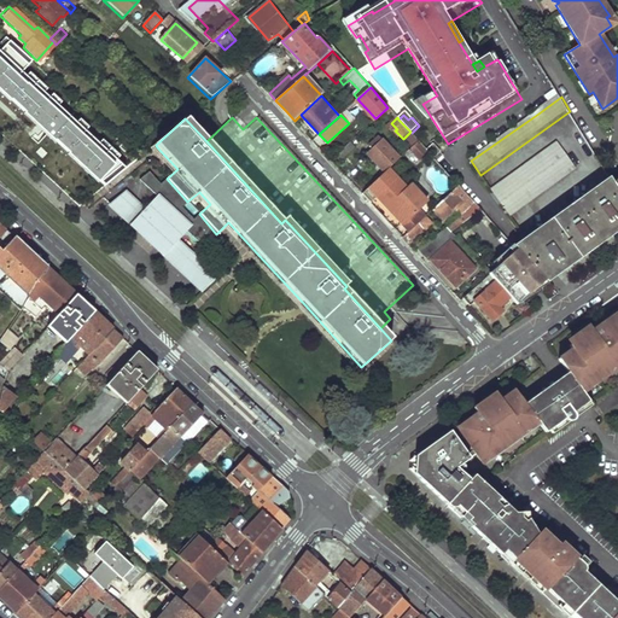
[(412,133),(410,132),(404,138),(413,147),(414,146),(419,141),(412,133)]
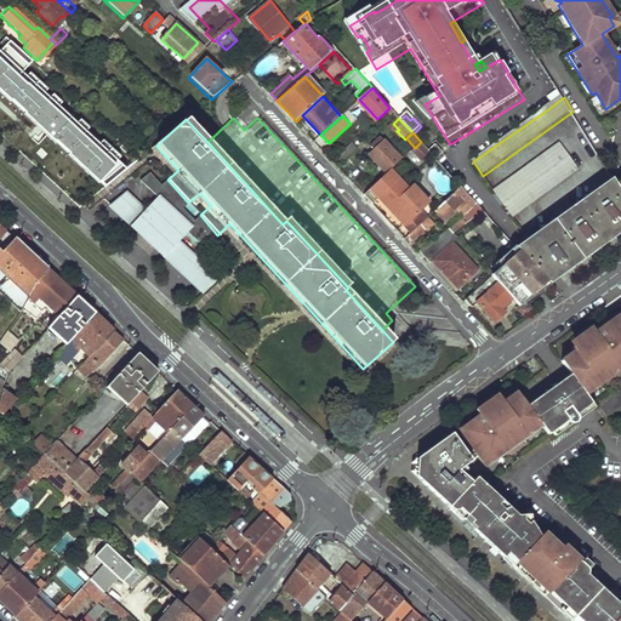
[(389,171),(402,159),(381,137),(372,146),(376,149),(385,159),(380,164),(388,172),(389,171)]
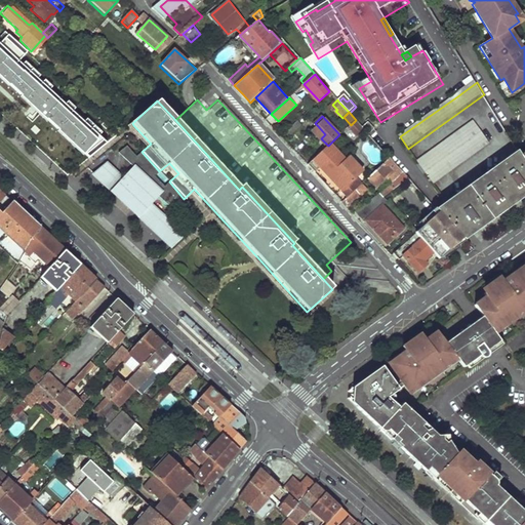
[(356,120),(352,124),(358,132),(363,128),(356,120)]
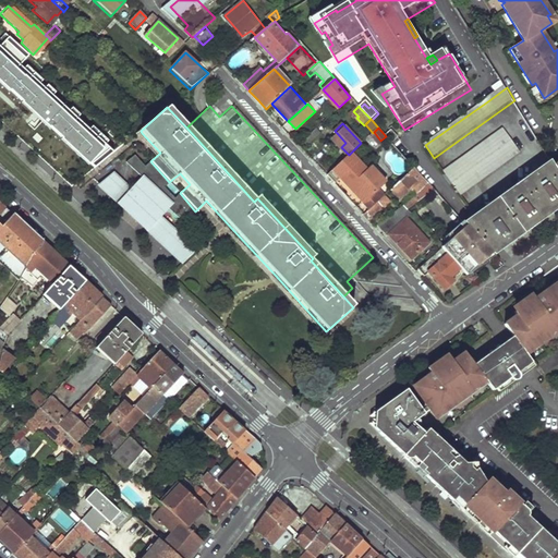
[(315,129),(303,140),(307,145),(319,134),(315,129)]
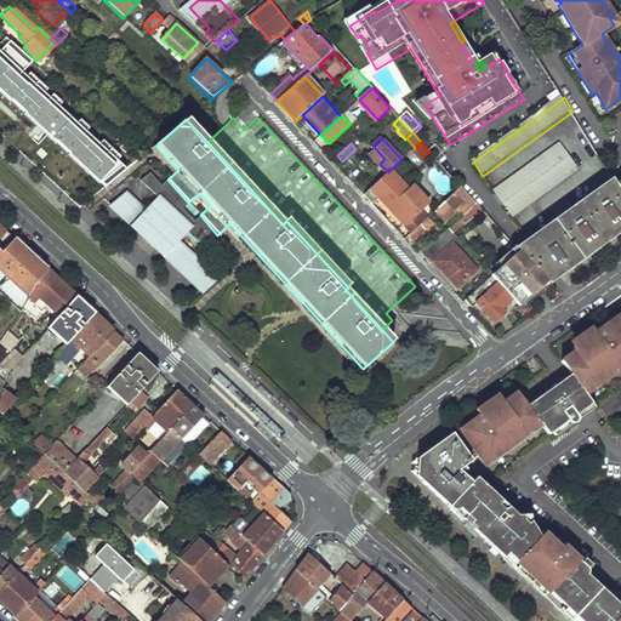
[(582,171),(564,144),(495,193),(514,220),(582,171)]
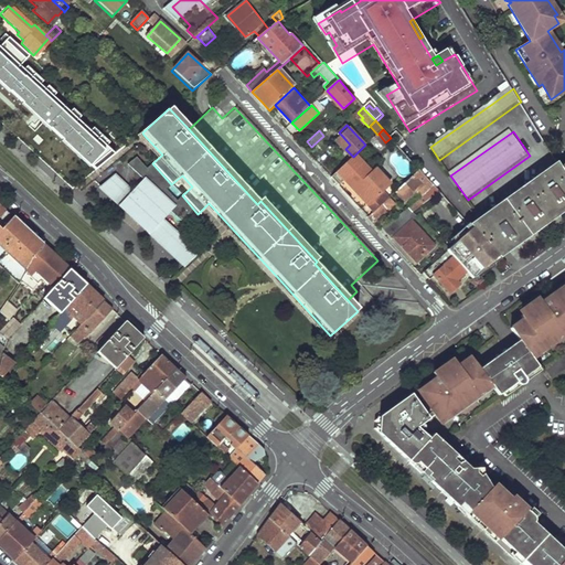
[(398,132),(392,138),(398,146),(405,140),(406,139),(398,132)]
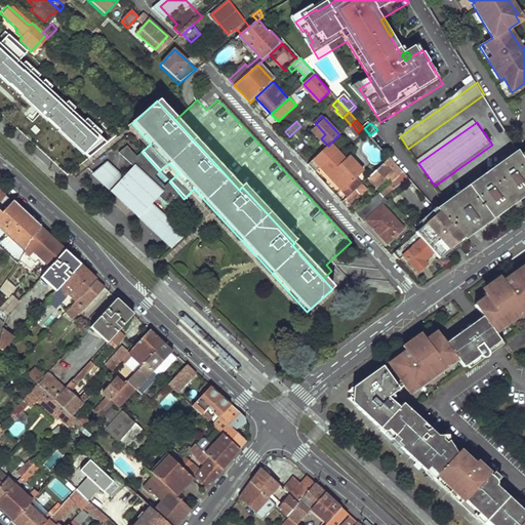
[(325,134),(318,126),(314,130),(321,138),(325,134)]
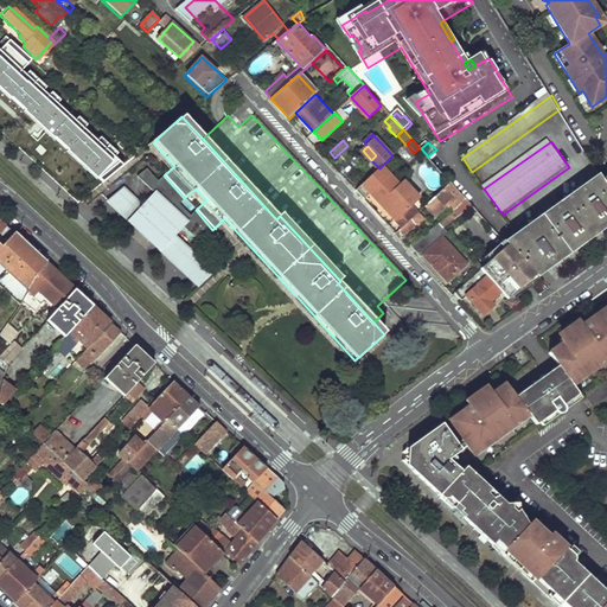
[(439,154),(435,151),(428,157),(432,161),(439,154)]
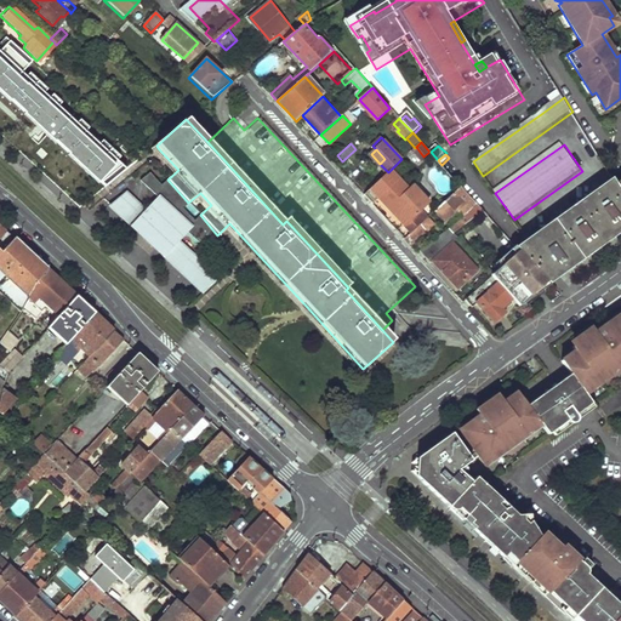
[(388,172),(364,194),(371,204),(379,198),(404,226),(412,217),(428,203),(411,186),(408,189),(389,171),(388,172)]
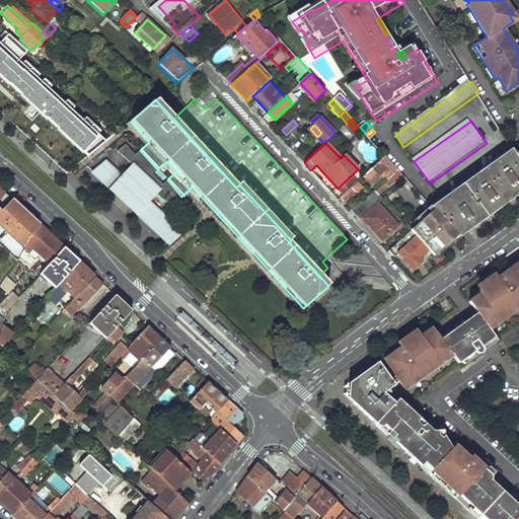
[(125,145),(117,152),(131,167),(124,174),(108,158),(97,167),(114,186),(116,183),(140,209),(138,211),(151,225),(162,215),(148,201),(150,199),(157,192),(166,202),(171,197),(176,201),(181,197),(167,179),(163,176),(165,175),(162,172),(161,173),(157,169),(140,150),(135,155),(125,145)]
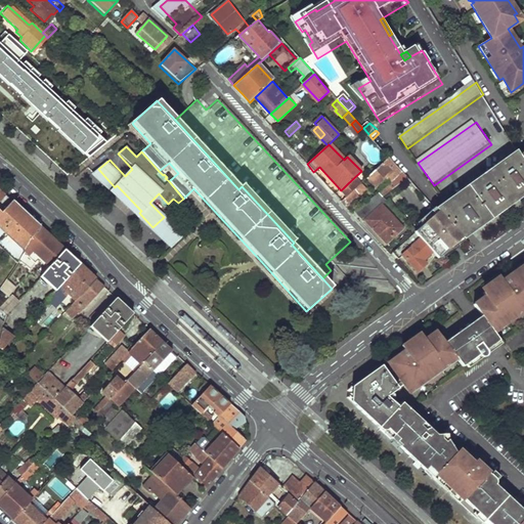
[(523,161),(521,156),(518,150),(511,156),(445,203),(441,205),(436,209),(463,239),(467,236),(523,197),(523,161)]
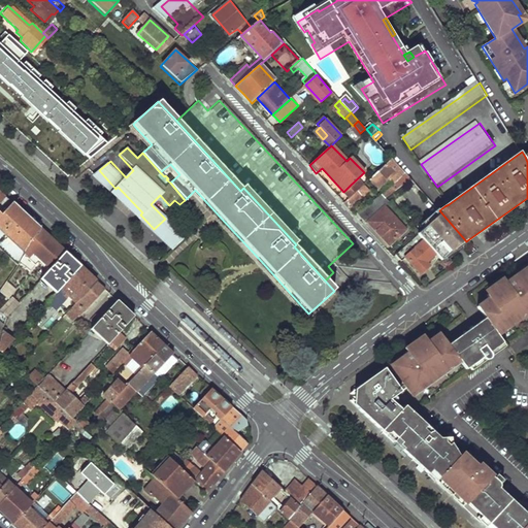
[(392,159),(369,178),(378,188),(391,176),(396,182),(380,195),(384,199),(409,178),(392,159)]
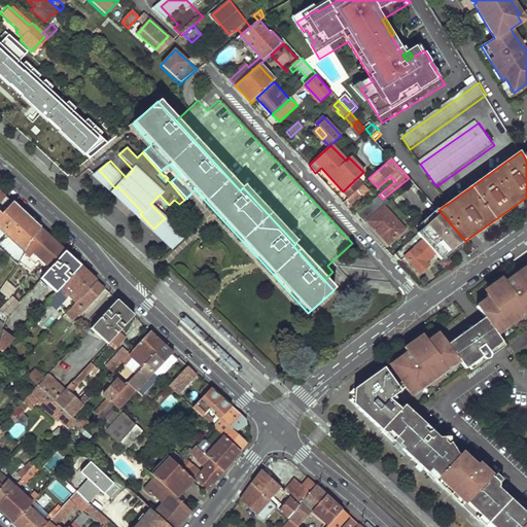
[(356,190),(350,184),(343,191),(348,198),(356,190)]
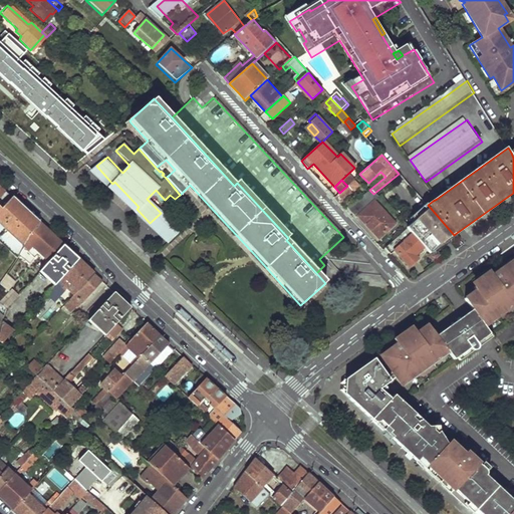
[(339,193),(334,197),(339,203),(352,191),(347,186),(339,193)]
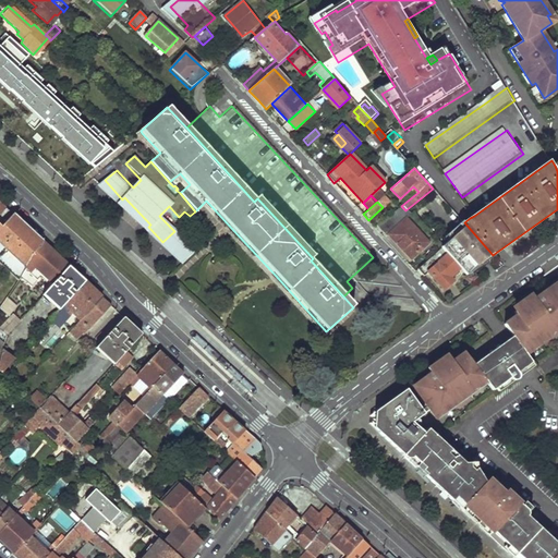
[(0,225),(1,227),(2,226),(13,214),(5,206),(1,211),(0,209),(0,225)]
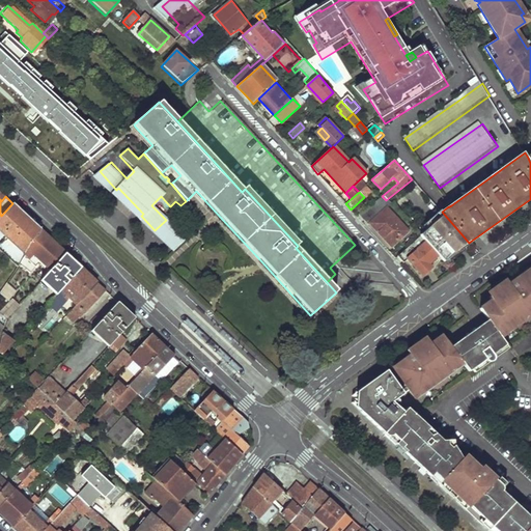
[(391,206),(386,200),(382,196),(359,214),(366,222),(369,224),(370,223),(392,248),(409,232),(387,210),(391,206)]
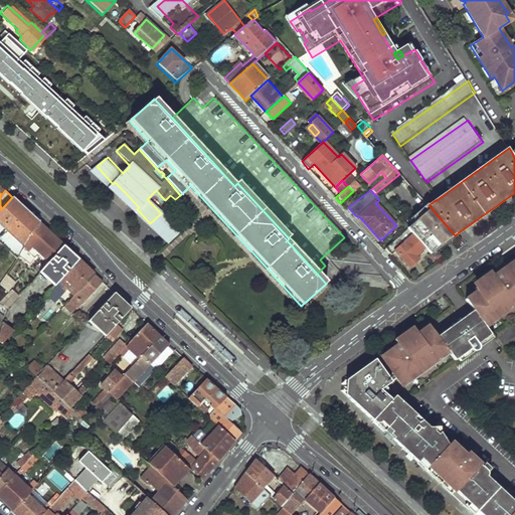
[(0,210),(0,240),(4,244),(18,256),(24,245),(29,234),(40,223),(26,210),(12,197),(2,208),(1,209),(0,210)]
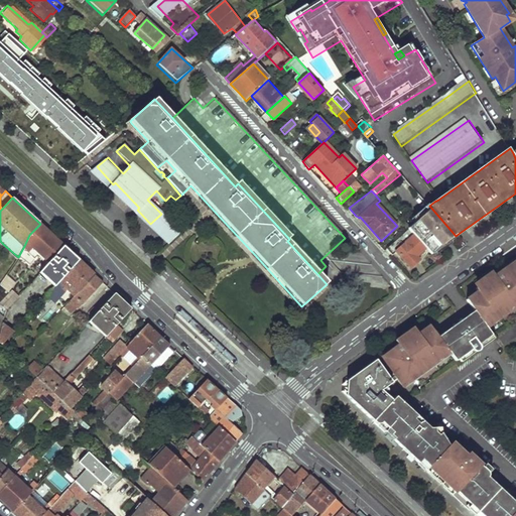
[(181,231),(149,198),(147,200),(161,214),(175,229),(179,233),(181,231)]
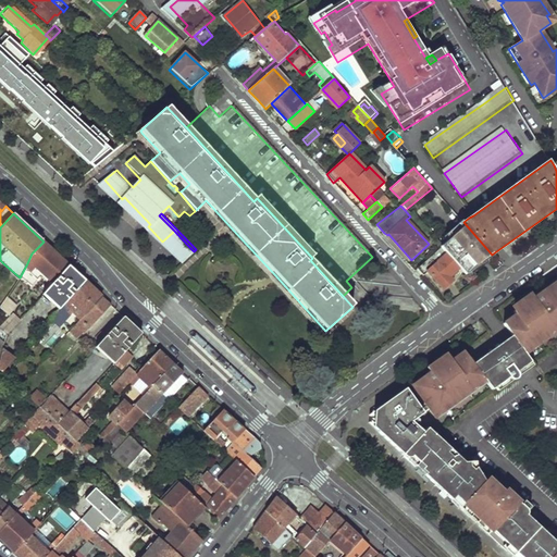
[(460,227),(445,244),(440,248),(461,271),(466,275),(469,273),(472,271),(475,268),(484,260),(487,257),(489,259),(493,256),(492,255),(463,222),(461,220),(457,224),(460,227)]
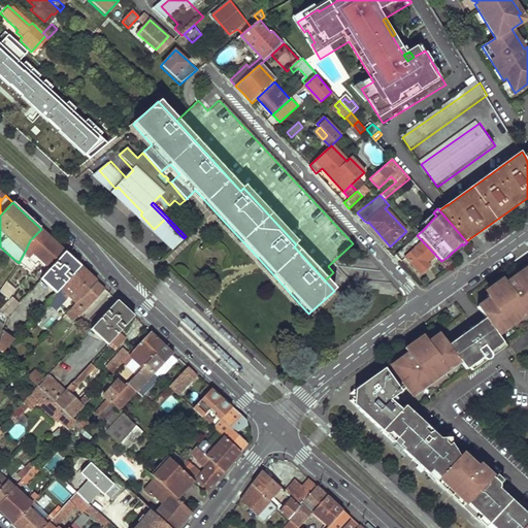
[(436,216),(433,212),(419,227),(422,231),(436,216)]
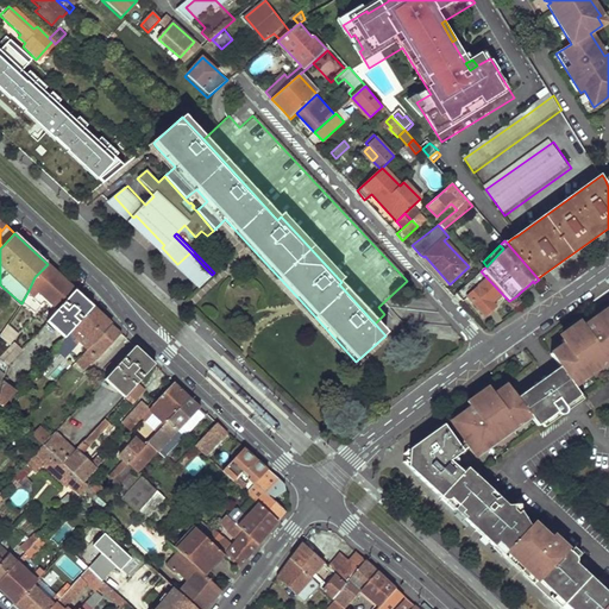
[(207,270),(190,252),(177,264),(194,281),(207,270)]
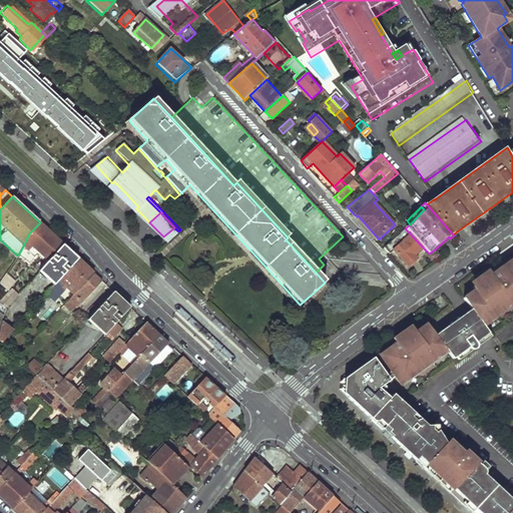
[(29,233),(24,244),(28,247),(31,244),(49,261),(63,244),(52,233),(40,222),(29,233)]
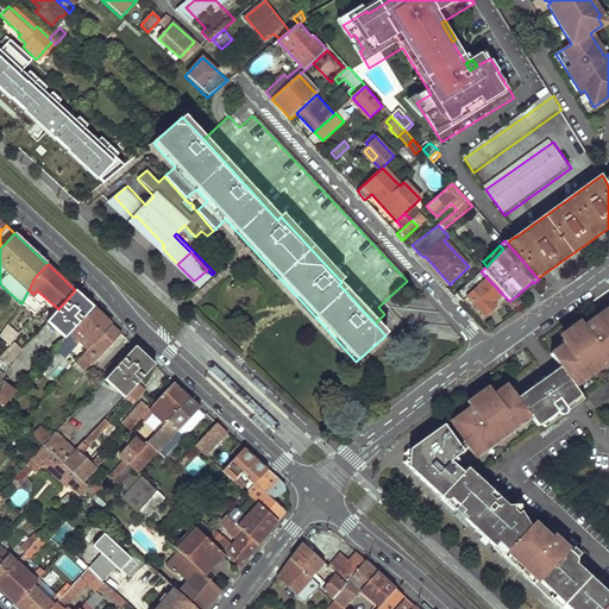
[(207,270),(194,281),(200,287),(212,275),(207,270)]
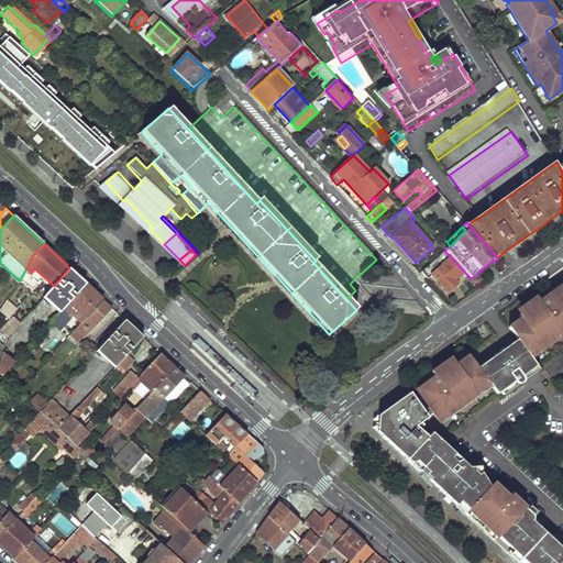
[(444,251),(422,273),(428,277),(432,274),(451,293),(455,289),(460,285),(456,283),(466,274),(444,251)]
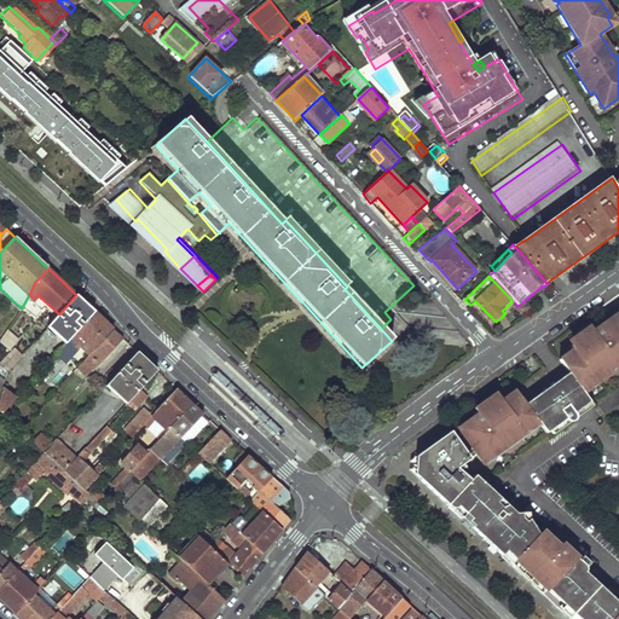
[(543,288),(542,285),(538,289),(528,298),(525,301),(521,304),(522,306),(545,290),(543,288)]
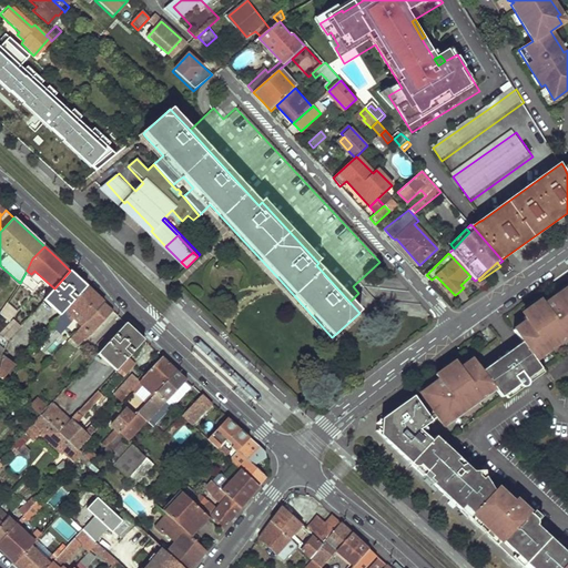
[(79,279),(70,271),(54,288),(46,301),(60,315),(66,310),(70,305),(87,286),(79,279)]
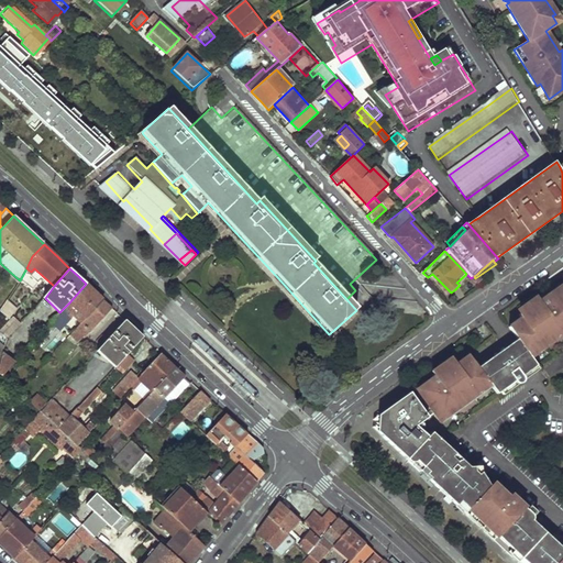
[(95,291),(86,284),(69,302),(86,318),(103,299),(95,291)]
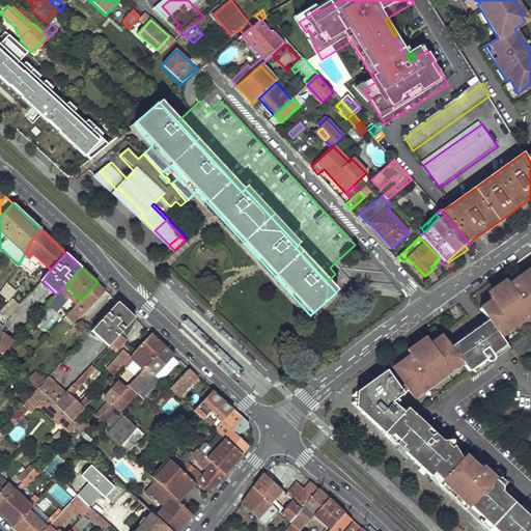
[(499,333),(527,313),(530,310),(530,274),(529,276),(526,272),(515,279),(514,279),(513,279),(508,283),(507,282),(499,287),(500,289),(493,295),(491,296),(490,297),(490,298),(492,301),(479,309),(487,319),(480,326),(450,347),(442,335),(430,344),(429,342),(428,341),(426,341),(424,343),(417,348),(416,346),(408,353),(409,355),(403,358),(403,359),(403,360),(392,368),(413,395),(421,389),(431,382),(458,362),(460,361),(469,372),(472,369),(485,360),(485,361),(486,361),(486,362),(487,362),(488,362),(490,362),(491,362),(493,361),(493,360),(494,359),(494,358),(494,357),(493,356),(493,355),(498,351),(506,345),(498,334),(499,333)]
